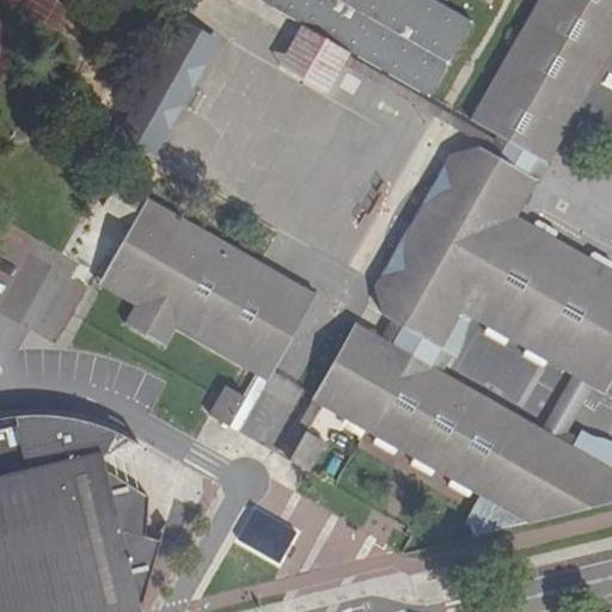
[(350,50),(429,96),(472,19),(436,0),(262,0),(303,23),(350,50)]
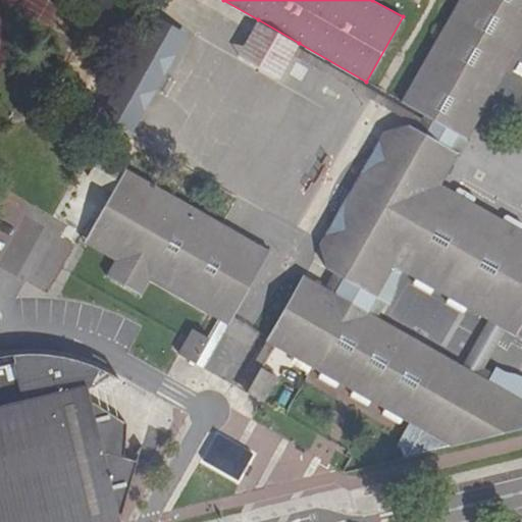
[(310,364),(320,369),(317,375),(333,384),(337,378),(353,388),(350,394),(367,404),(370,398),(385,407),(382,413),(400,422),(403,417),(409,421),(396,444),(402,446),(405,457),(521,428),(521,383),(516,380),(509,377),(502,375),(494,373),(489,381),(482,377),(464,367),(457,379),(431,365),(437,363),(432,349),(425,353),(421,351),(425,345),(369,314),(378,299),(390,306),(396,298),(399,280),(408,271),(420,278),(417,283),(433,294),(436,289),(453,298),(450,303),(468,312),(471,307),(485,316),(521,252),(521,223),(509,216),(506,220),(474,204),(477,199),(460,189),(457,194),(441,185),(460,154),(452,149),(459,136),(467,141),(489,101),(498,105),(494,108),(511,118),(513,114),(519,117),(517,122),(521,124),(521,0),(459,0),(401,102),(433,120),(431,122),(427,131),(425,135),(409,125),(406,128),(399,132),(396,129),(383,153),(385,168),(378,170),(377,167),(376,167),(372,169),(368,173),(364,177),(360,181),(356,186),(354,191),(351,196),(349,201),(347,206),(346,212),(345,217),(345,222),(349,221),(350,230),(337,235),(324,257),(327,259),(329,267),(327,270),(343,278),(334,294),(303,275),(266,338),(277,345),(310,364)]
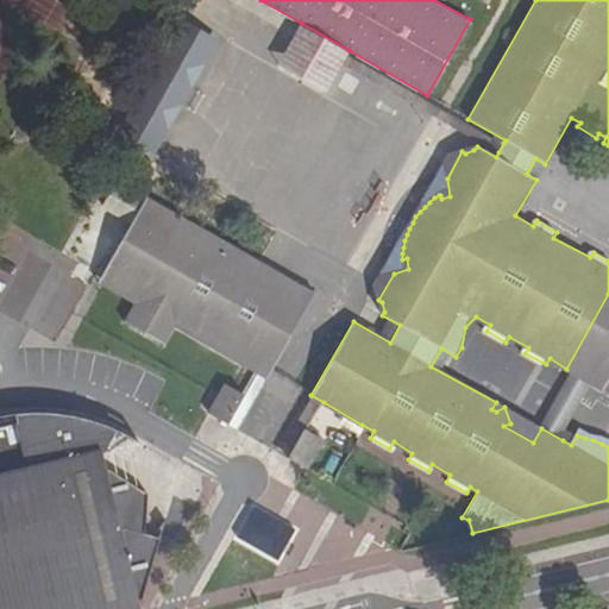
[(115,136),(152,156),(214,41),(177,22),(115,136)]
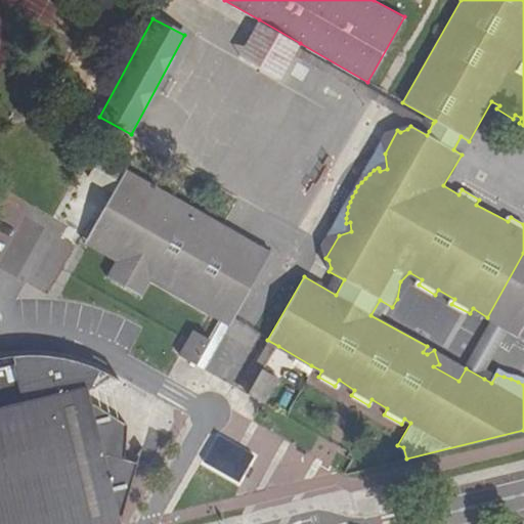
[(239,55),(279,78),(298,46),(300,43),(259,19),(239,55)]
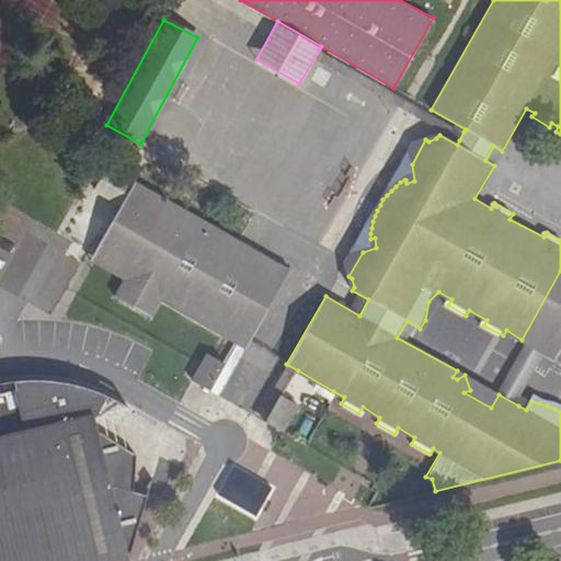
[(315,58),(387,100),(391,91),(319,49),(315,58)]
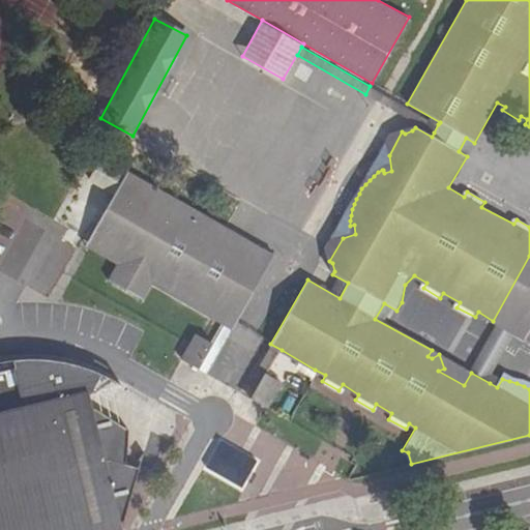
[(438,124),(406,107),(401,115),(434,133),(438,124)]
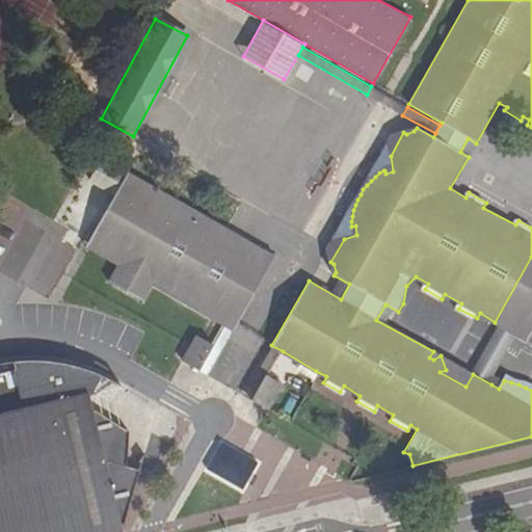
[(130,182),(161,200),(169,206),(176,200),(173,197),(127,170),(118,187),(125,191),(130,182)]
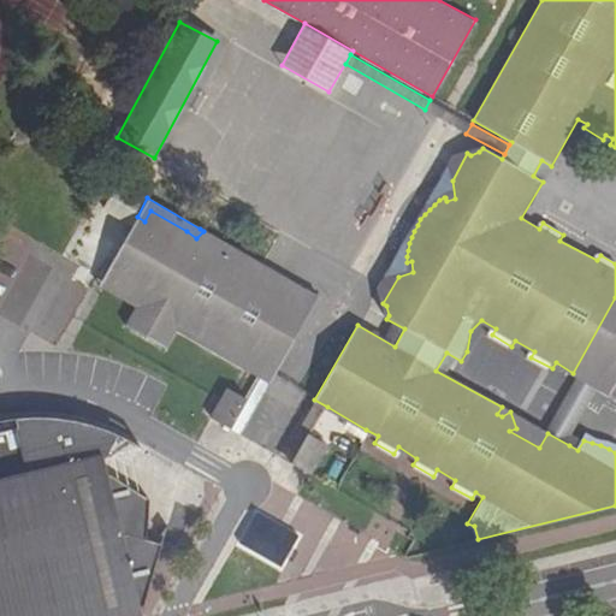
[(128,234),(120,247),(107,271),(114,276),(107,288),(140,307),(129,324),(169,347),(179,329),(260,377),(308,291),(203,231),(196,238),(187,231),(150,211),(144,221),(137,217),(128,234)]
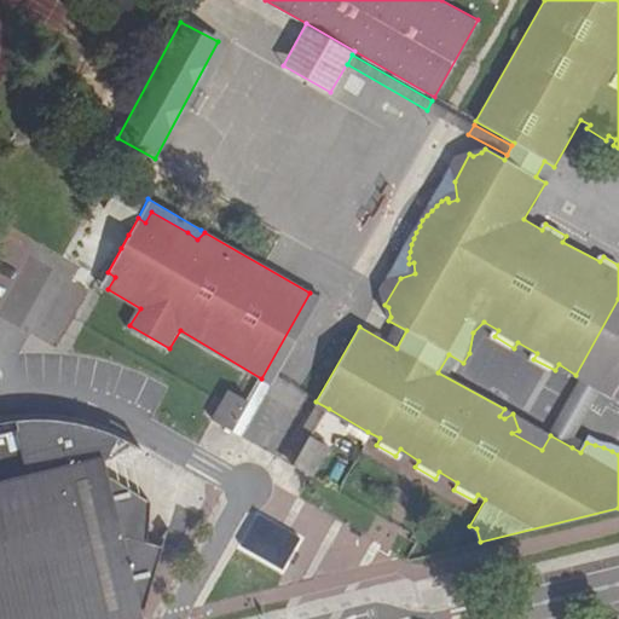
[(99,285),(108,289),(115,277),(108,272),(99,285)]
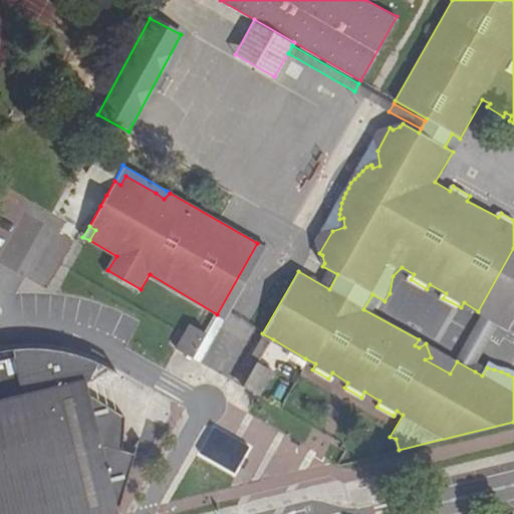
[(193,357),(201,361),(265,248),(257,243),(217,314),(206,333),(193,357)]
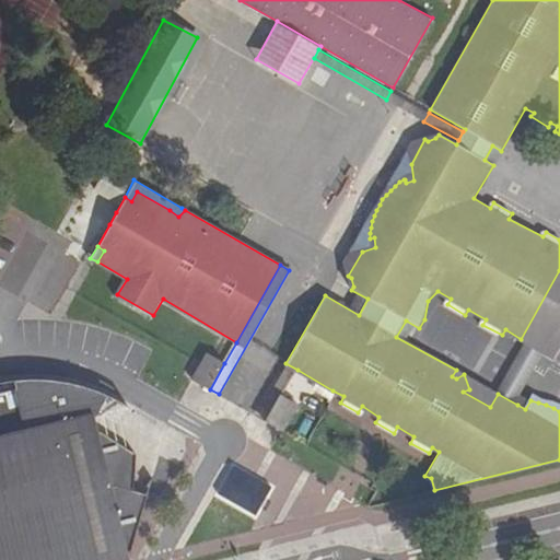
[(498,394),(517,405),(546,353),(556,359),(559,351),(559,270),(521,339),(527,342),(498,394)]
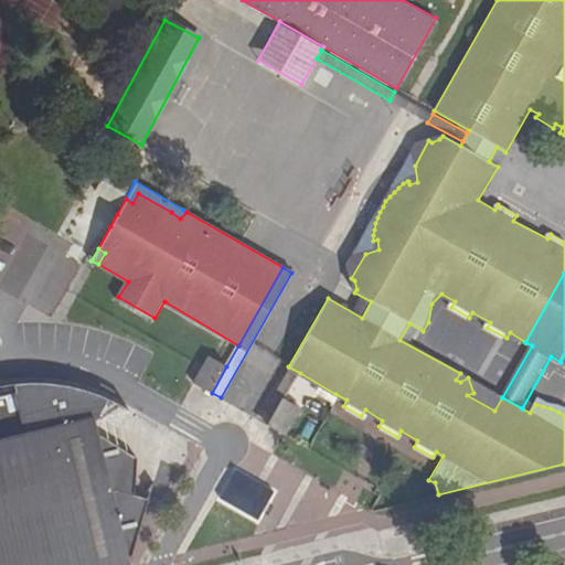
[(194,383),(212,393),(226,366),(208,356),(194,383)]
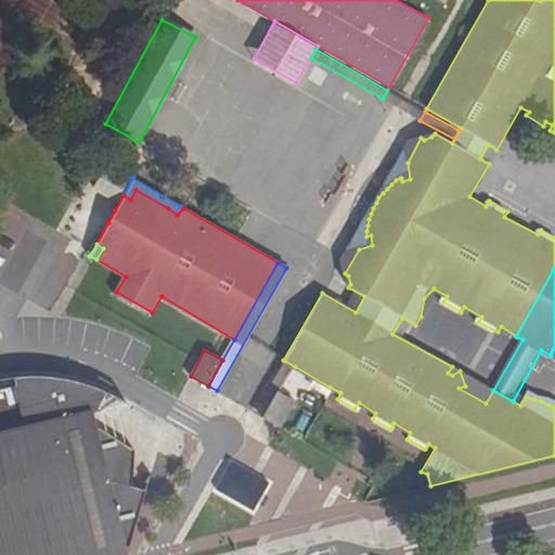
[(254,412),(263,417),(278,391),(295,366),(283,360),(254,412)]
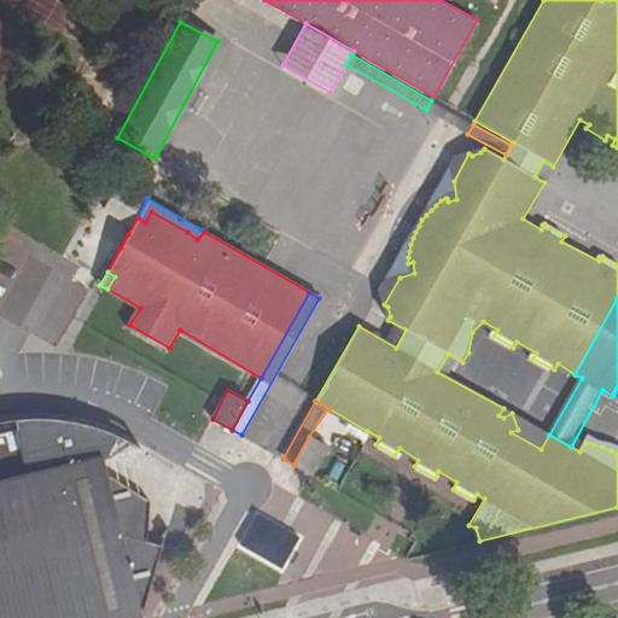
[(0,617),(143,617),(164,549),(146,548),(152,505),(109,474),(105,460),(122,438),(117,437),(112,433),(106,431),(100,429),(94,427),(89,426),(83,424),(77,423),(71,421),(65,421),(59,420),(47,419),(41,420),(35,420),(29,420),(23,421),(17,423),(12,423),(0,426),(3,436),(0,436),(0,617)]
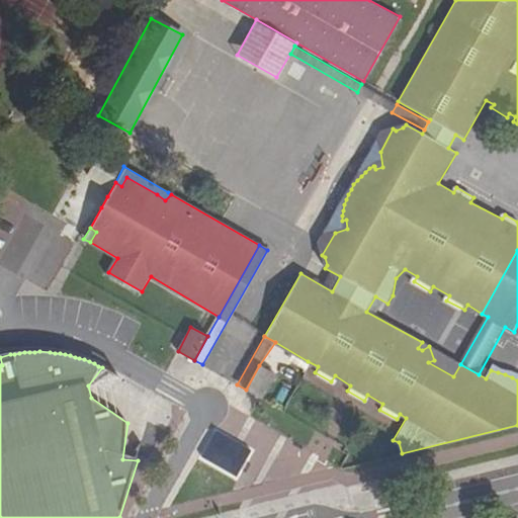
[(246,390),(262,399),(276,375),(259,365),(246,390)]
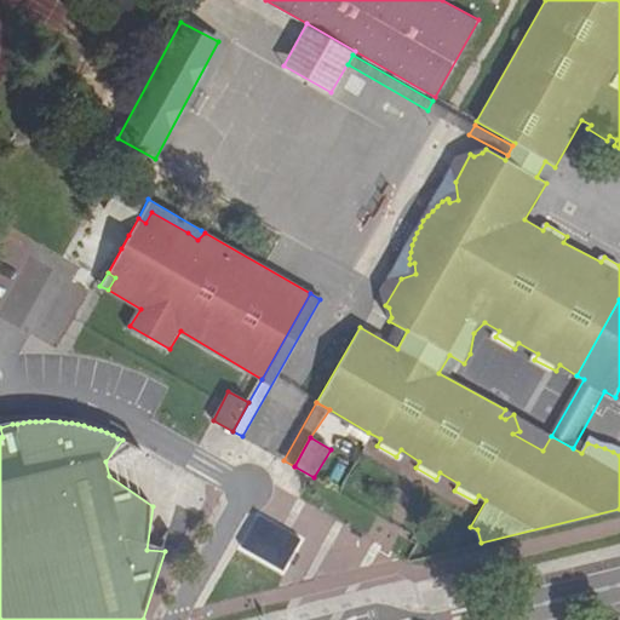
[(188,556),(194,533),(177,529),(171,551),(188,556)]
